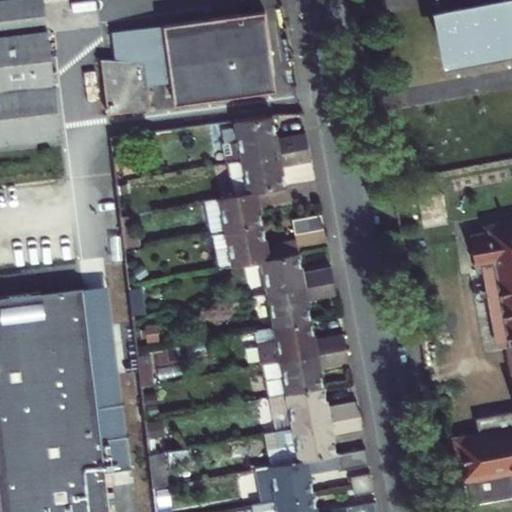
[(0,0),(0,143),(61,136),(44,0),(0,0)]
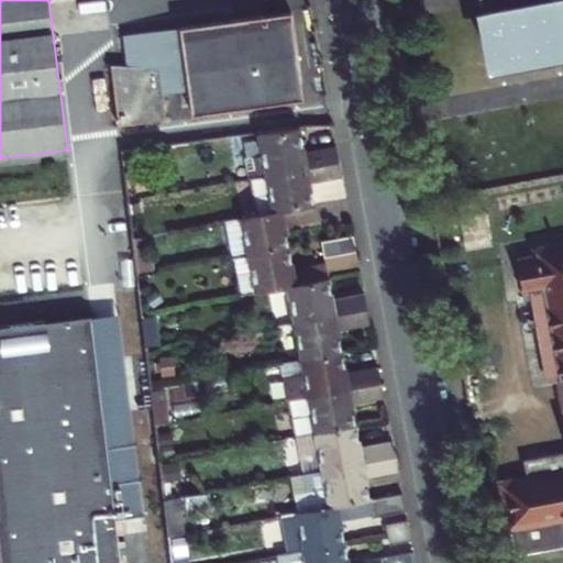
[(562,0),(478,0),(490,64),(562,50),(562,0)]
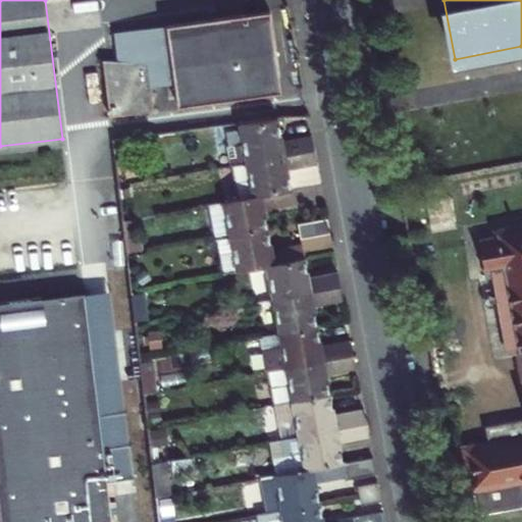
[(147,63),(171,64),(245,68),(275,62),(270,13),(120,31),(124,63),(147,63)]
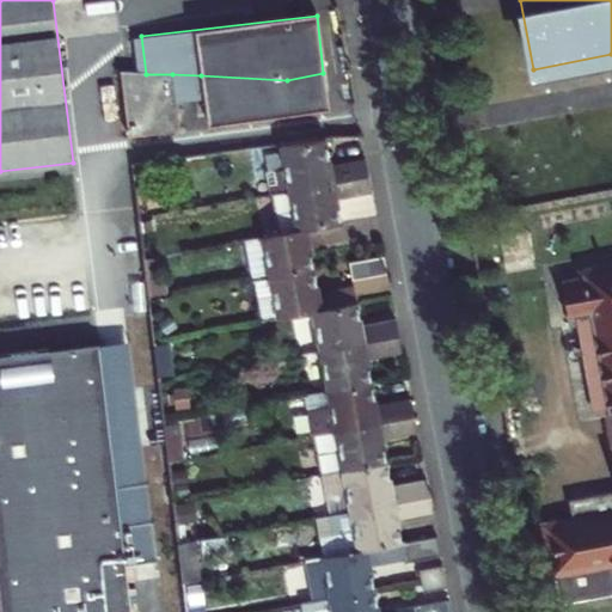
[(328,110),(323,73),(287,80),(201,75),(172,74),(146,74),(121,72),(128,139),(179,132),(176,101),(203,97),(207,126),(328,110)]
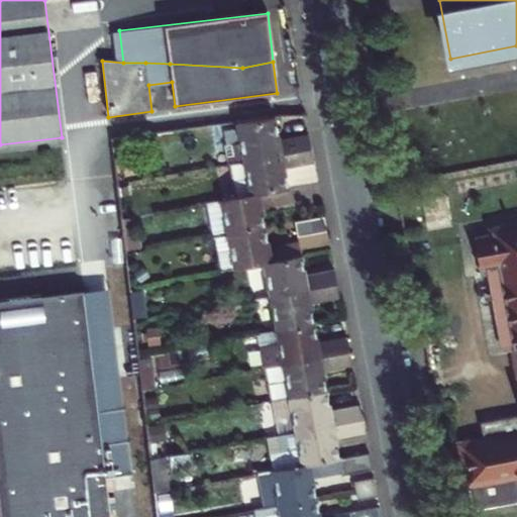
[(230,166),(311,151),(308,137),(279,142),(275,120),(238,125),(242,146),(227,148),(230,166)]
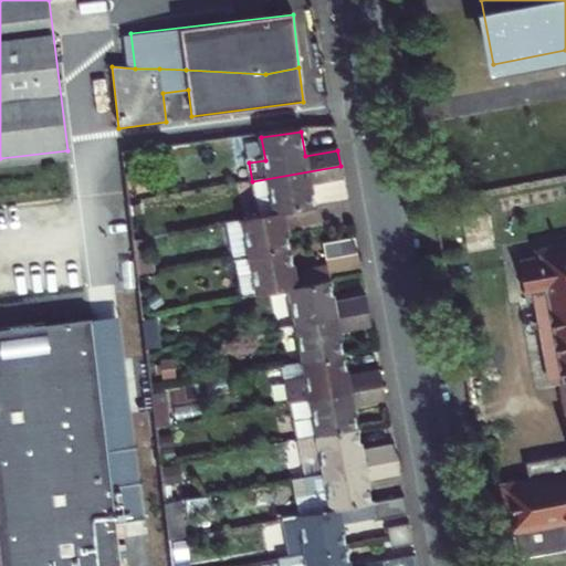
[(252,181),(260,218),(315,208),(311,187),(343,181),(341,166),(252,181)]
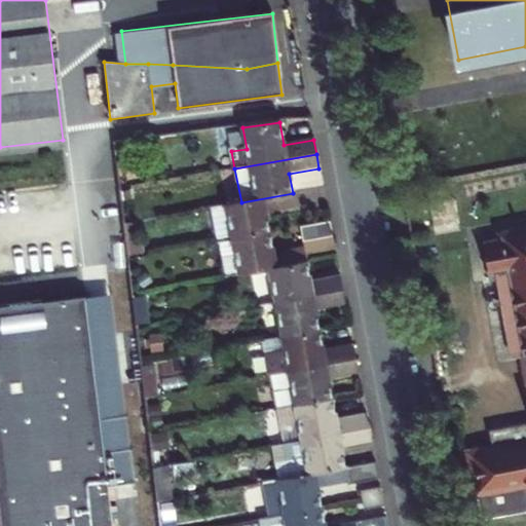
[(293,193),(241,202),(212,209),(219,242),(232,239),(268,233),(265,213),(295,208),(293,193)]
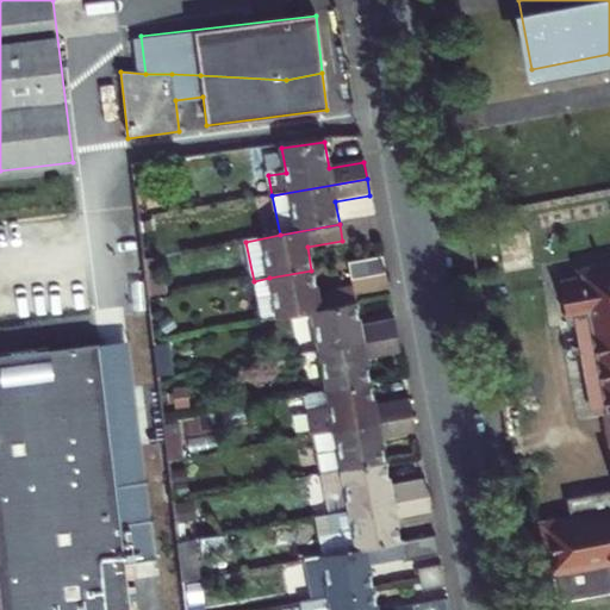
[(385,275),(381,259),(348,265),(350,281),(385,275)]
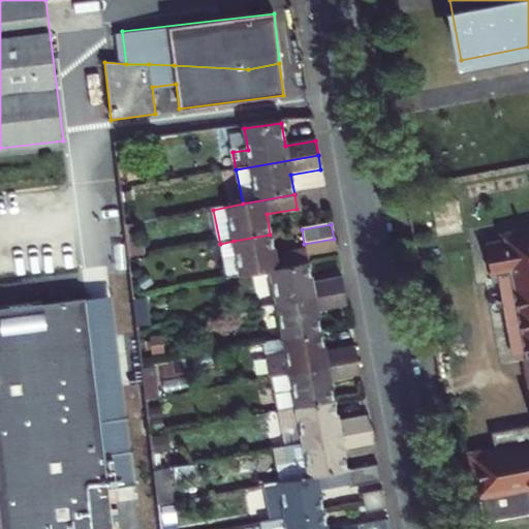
[(496,273),(508,271),(525,359),(528,381),(528,229),(502,235),(503,242),(486,244),(490,274),(496,273)]
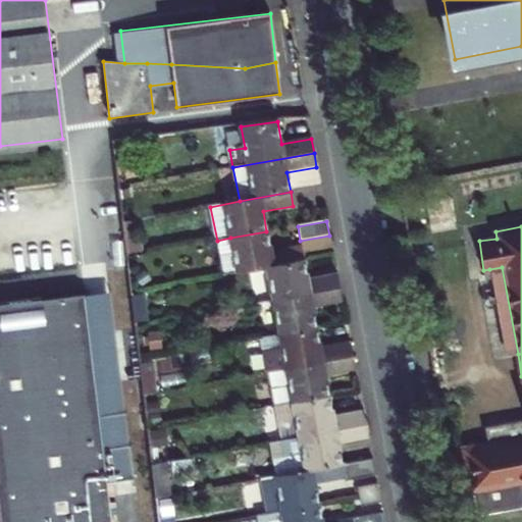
[(270,252),(266,231),(230,238),(238,272),(250,270),(303,260),(301,246),(270,252)]
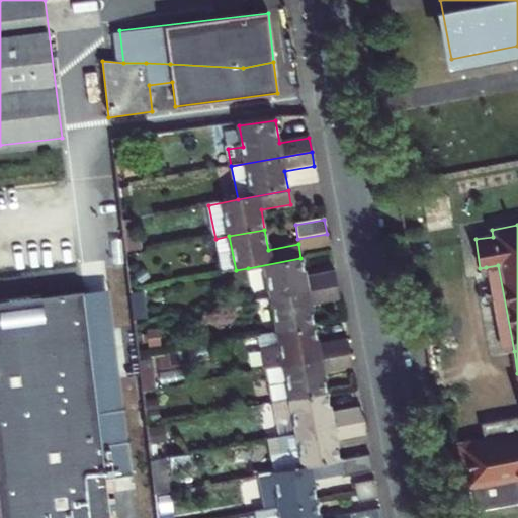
[(300,258),(248,268),(251,284),(268,280),(271,298),(337,286),(334,272),(305,278),(300,258)]
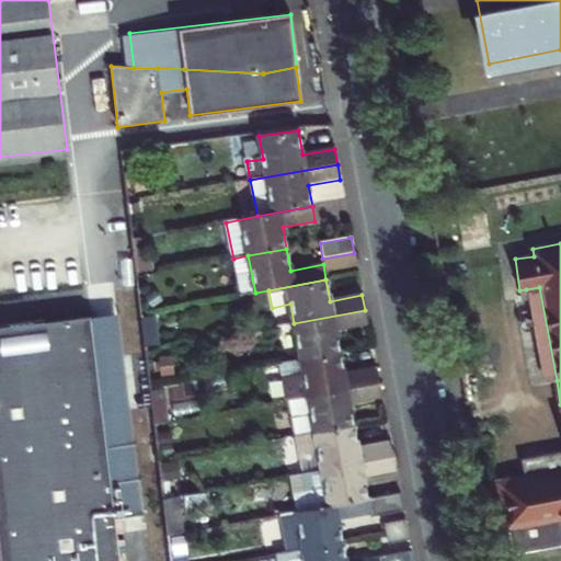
[(539,287),(526,289),(544,384),(557,380),(539,287)]
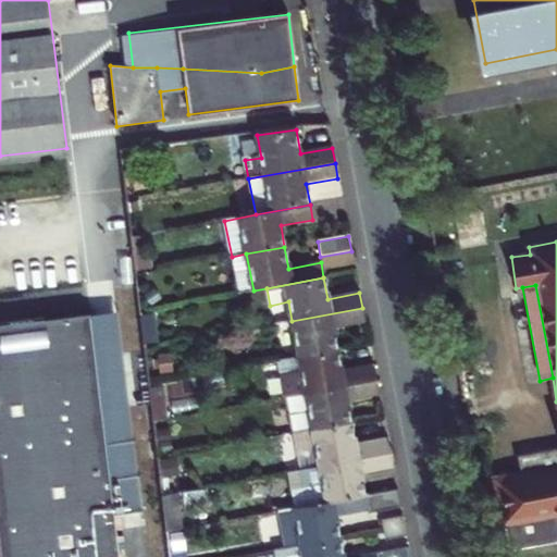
[(298,357),(337,349),(333,327),(364,322),(362,308),(292,321),(298,357)]
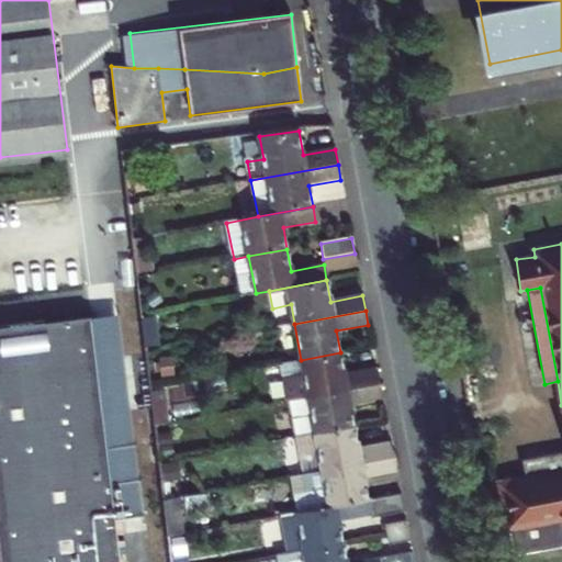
[(119,561),(93,318),(0,329),(0,561),(119,561)]
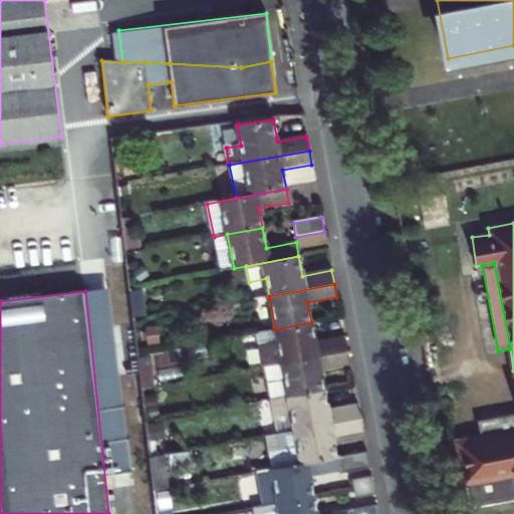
[(263,366),(265,365),(346,350),(344,336),(314,341),(311,322),(275,329),(278,345),(260,348),(263,366)]
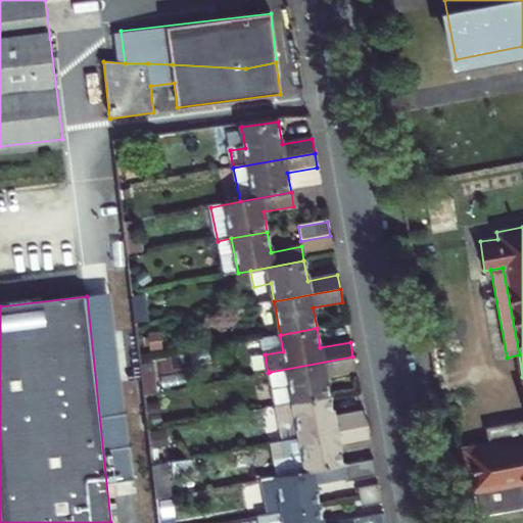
[(276,407),(293,402),(329,396),(326,376),(355,371),(352,357),(270,372),(276,407)]
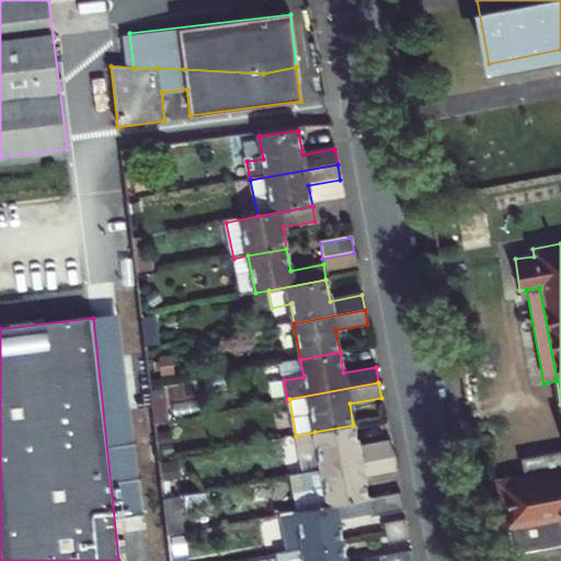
[(353,425),(315,432),(321,469),(392,456),(389,441),(357,446),(353,425)]
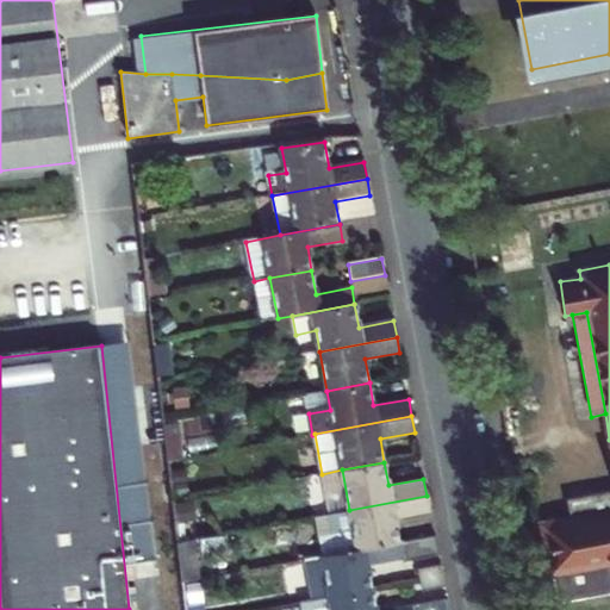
[(568,518),(542,523),(551,571),(556,601),(609,591),(609,492),(566,500),(568,518)]
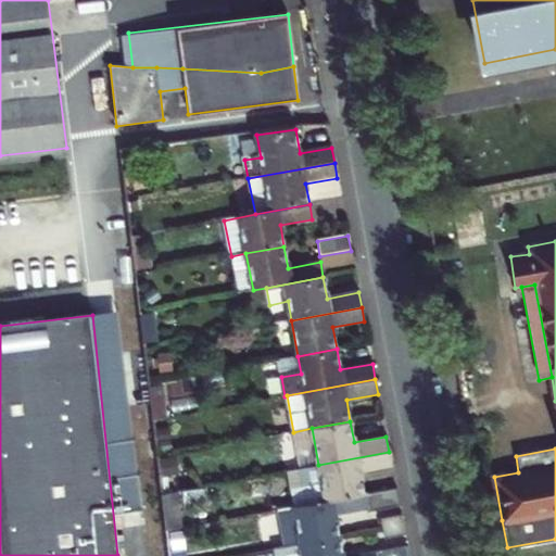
[(391,466),(389,452),(318,465),(299,468),(302,485),(289,489),(292,505),(364,492),(359,471),(391,466)]
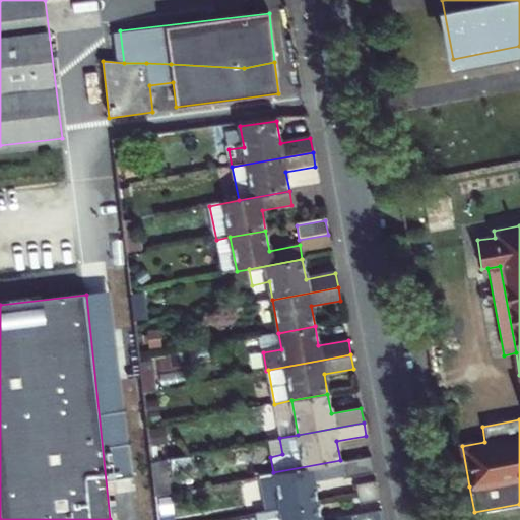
[(342,477),(373,471),(370,455),(340,460),(273,472),(279,506),(316,499),(313,480),(341,474),(342,477)]
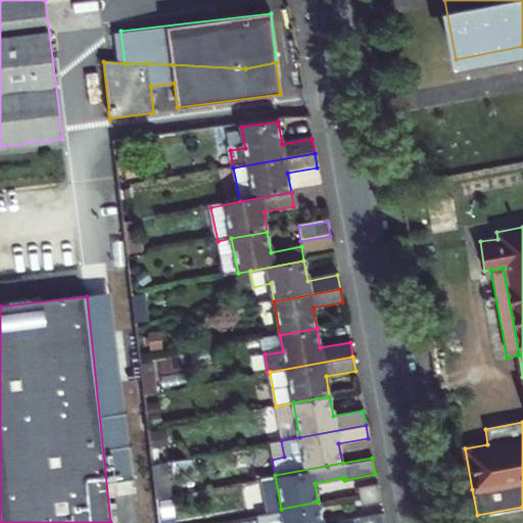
[(357,485),(359,494),(361,505),(380,501),(376,482),(357,485)]
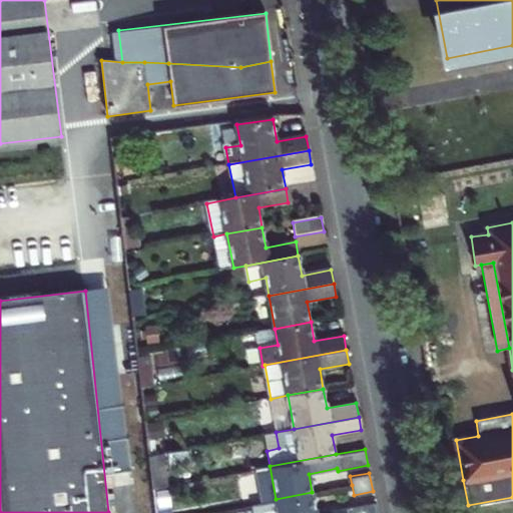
[(376,512),(375,501),(345,506),(345,508),(316,512),(312,492),(276,499),(251,504),(253,512),(376,512)]
